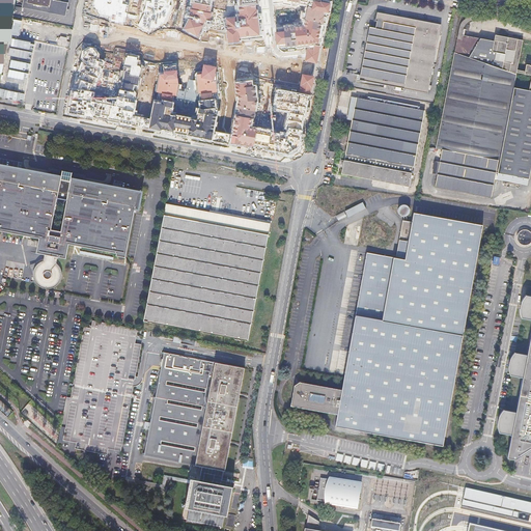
[(0,0),(0,7),(7,9),(8,0),(0,0)]
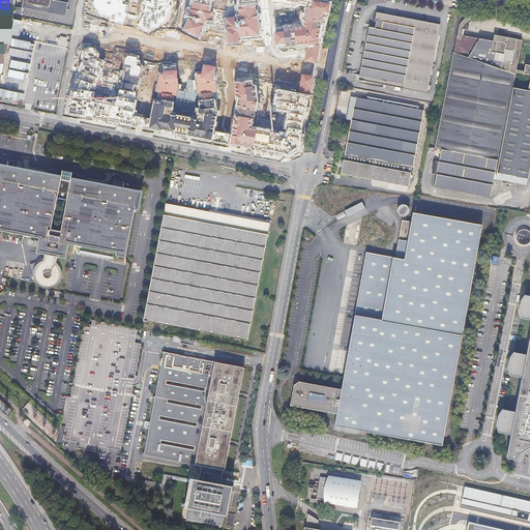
[(23,0),(23,8),(66,16),(68,2),(54,0),(23,0)]
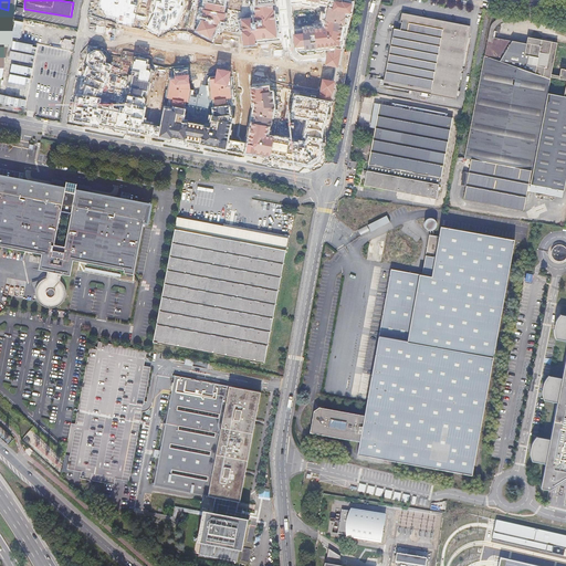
[(101,0),(101,8),(108,19),(118,20),(118,27),(134,29),(137,9),(133,9),(135,1),(129,0),(158,0),(158,3),(156,12),(155,16),(154,16),(146,31),(159,39),(161,33),(170,30),(180,11),(182,0),(101,0)]
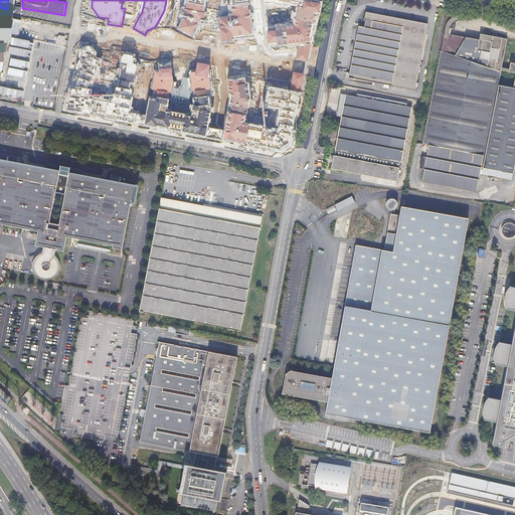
[(183,21),(179,31),(192,37),(197,27),(205,29),(207,15),(205,14),(207,1),(209,1),(209,0),(229,0),(229,3),(231,3),(232,6),(229,7),(229,8),(226,8),(227,16),(229,15),(229,19),(219,20),(219,22),(216,22),(216,25),(214,26),(215,31),(220,32),(221,44),(232,43),(232,41),(256,38),(254,20),(251,21),(250,17),(249,0),(185,0),(182,20),(183,21)]
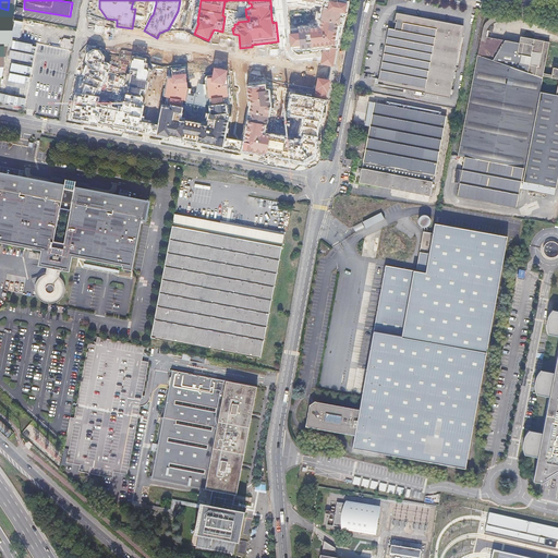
[(287,0),(287,2),(288,5),(298,3),(298,5),(306,8),(306,5),(315,8),(319,9),(317,22),(318,22),(317,25),(310,26),(310,29),(298,31),(299,32),(291,32),(292,51),(300,50),(301,52),(312,50),(312,51),(325,50),(323,65),(332,67),(336,49),(337,49),(340,29),(338,29),(339,25),(344,26),(350,2),(338,0),(287,0)]
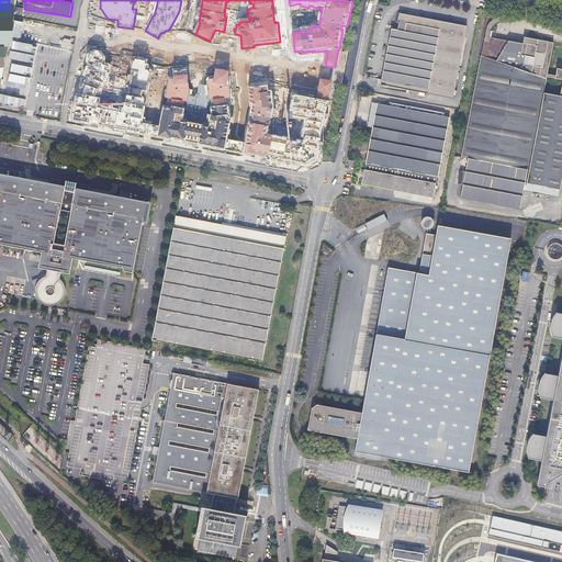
[(467,25),(471,9),(429,1),(407,13),(467,25)]
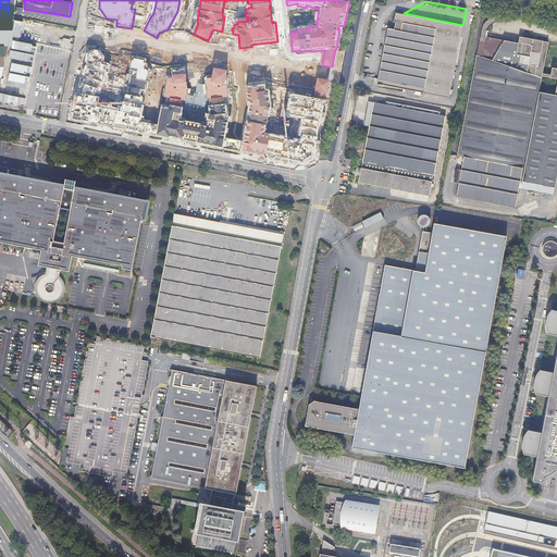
[(374,5),(361,72),(372,74),(374,67),(380,69),(386,28),(392,25),(395,9),(374,5)]
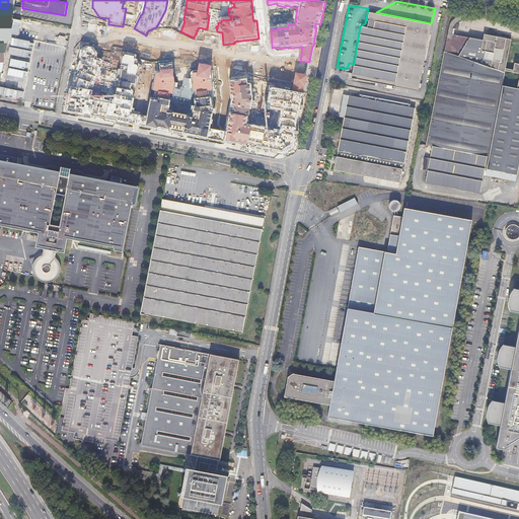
[(351,79),(418,91),(431,24),(368,13),(366,20),(368,21),(367,28),(361,27),(352,74),(351,79)]
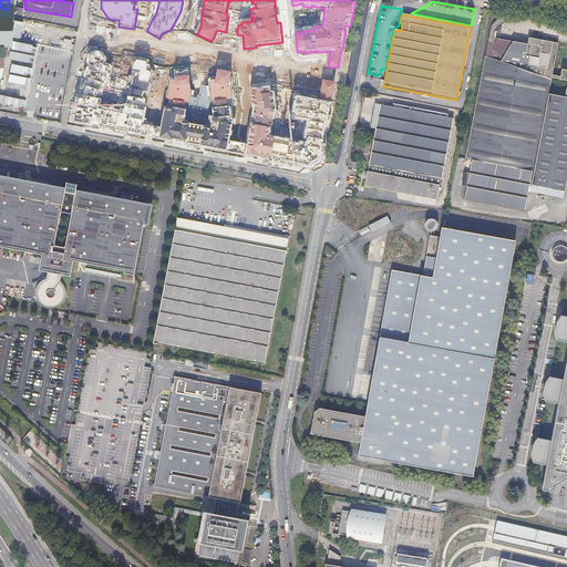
[(566,83),(564,99),(547,95),(557,42),(528,37),(526,44),(495,39),(496,31),(495,31),(496,27),(492,26),(492,30),(490,30),(464,160),(473,161),(471,175),(464,174),(462,187),(468,188),(465,202),(521,213),(526,186),(546,189),(566,182),(566,173),(566,72),(565,72),(560,71),(558,81),(566,83)]
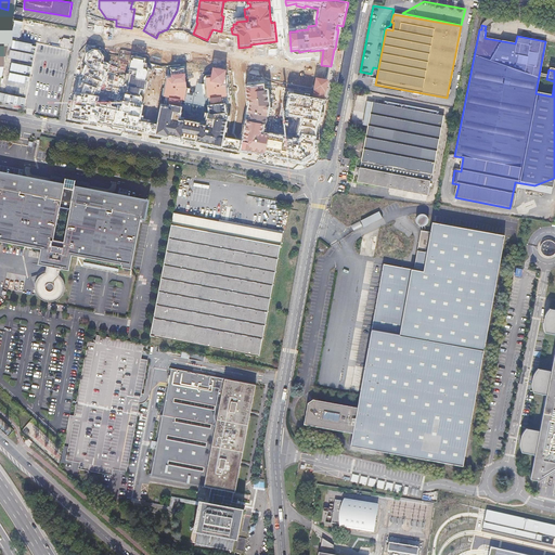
[(93,52),(87,56),(86,63),(88,67),(87,72),(84,78),(80,86),(78,86),(77,91),(78,91),(77,98),(73,121),(94,126),(155,137),(156,126),(141,124),(142,115),(143,105),(141,104),(143,93),(145,93),(150,74),(146,68),(145,65),(146,61),(132,59),(128,74),(126,74),(124,85),(127,86),(124,101),(123,101),(121,105),(117,105),(117,107),(98,103),(99,97),(110,67),(103,65),(104,59),(100,53),(93,52)]
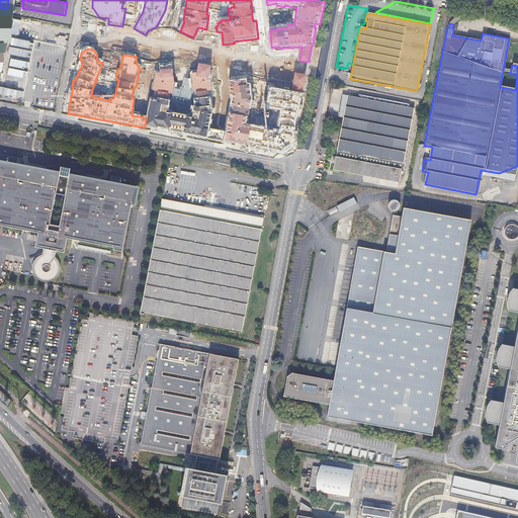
[(160,70),(157,71),(153,92),(155,93),(154,100),(150,99),(145,127),(160,131),(207,140),(224,142),(225,133),(209,131),(212,109),(210,91),(211,91),(211,78),(212,67),(198,65),(195,74),(191,74),(193,93),(195,94),(196,100),(194,101),(195,107),(194,107),(192,116),(191,116),(191,119),(186,118),(186,117),(172,115),(172,116),(169,115),(170,112),(168,111),(169,107),(168,106),(170,95),(172,96),(175,84),(174,79),(175,79),(174,70),(173,70),(172,65),(160,66),(160,70)]
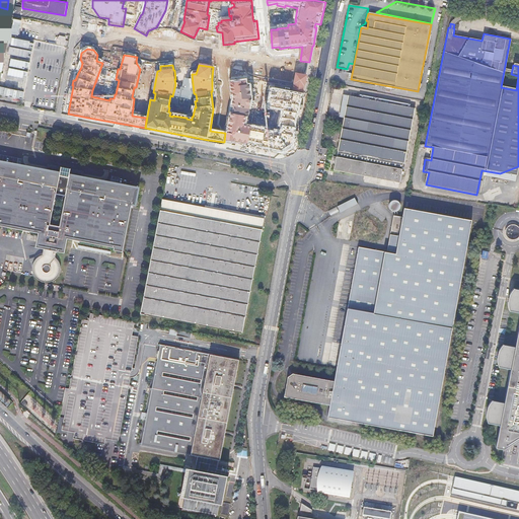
[(247,78),(230,80),(232,100),(224,142),(242,145),(281,151),(294,143),(297,130),(296,129),(298,115),(299,115),(303,94),(304,94),(308,76),(296,74),(293,92),(276,89),(276,88),(270,87),(269,91),(270,92),(268,99),(270,100),(269,104),(267,104),(266,109),(275,112),(275,109),(282,112),(280,118),(279,118),(278,126),(279,127),(279,133),(275,132),(266,131),(251,128),(251,126),(249,126),(249,123),(248,122),(250,107),(252,107),(252,102),(253,101),(253,99),(252,98),(251,82),(247,83),(247,78)]
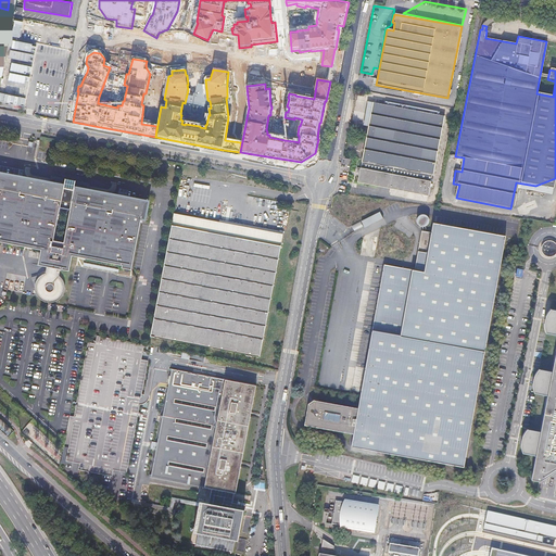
[(444,116),(373,102),(367,128),(361,162),(362,162),(361,168),(359,168),(357,168),(356,173),(358,173),(356,182),(428,197),(430,188),(431,188),(432,185),(430,185),(431,181),(430,181),(431,175),(433,176),(444,116)]
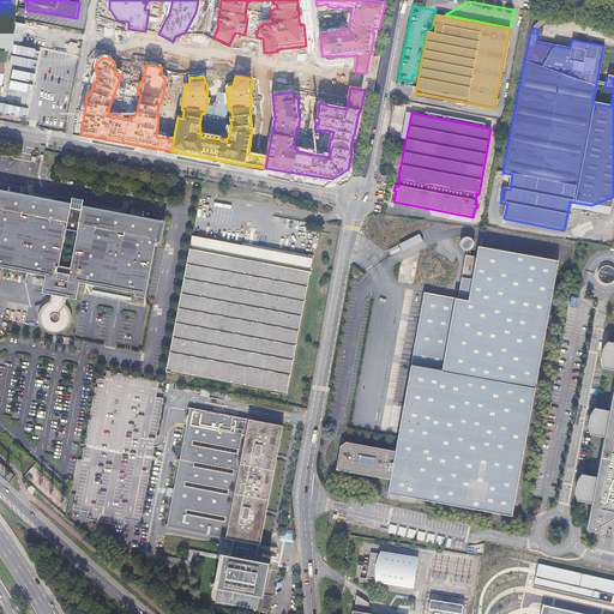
[(405,142),(411,113),(407,113),(401,140),(405,142)]
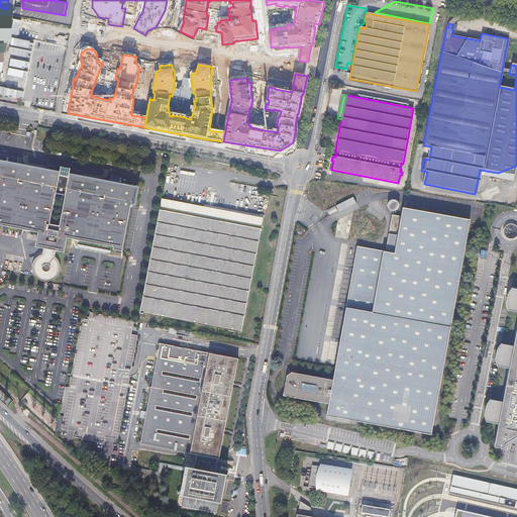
[(199,166),(200,163),(176,158),(175,162),(171,162),(169,171),(167,171),(167,175),(168,175),(166,189),(165,195),(174,197),(175,191),(184,193),(184,192),(186,193),(185,195),(191,196),(192,190),(190,189),(191,186),(195,187),(198,176),(199,166)]
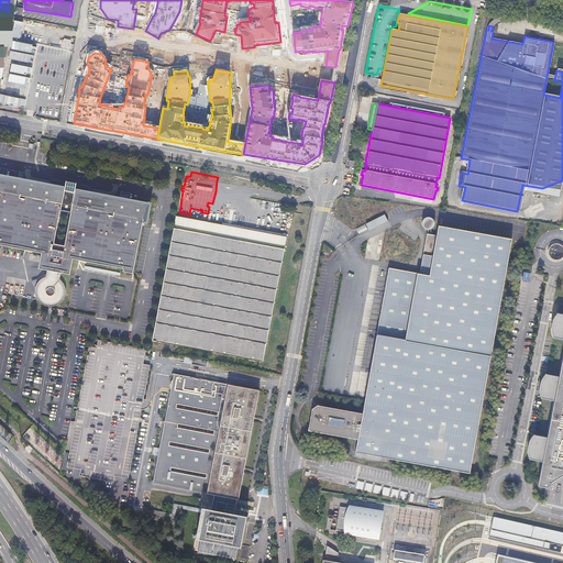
[(52,188),(0,177),(0,244),(41,253),(39,268),(47,269),(61,273),(70,274),(73,258),(123,268),(123,272),(133,274),(143,219),(144,219),(147,206),(88,195),(88,194),(89,188),(89,187),(76,185),(77,183),(66,180),(66,183),(53,180),(53,181),(52,187),(52,188)]
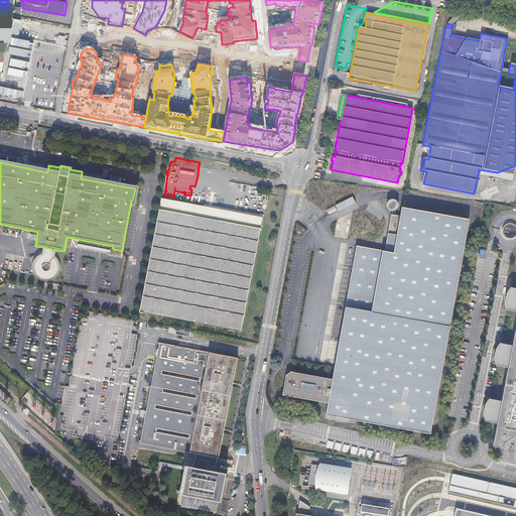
[(271,176),(249,172),(244,198),(248,199),(250,199),(251,199),(250,206),(253,207),(252,213),(249,213),(247,221),(250,221),(250,222),(251,222),(250,226),(271,229),(271,226),(273,227),(274,218),(277,218),(281,200),(277,200),(279,190),(277,190),(278,187),(272,186),(273,184),(270,183),(271,176)]
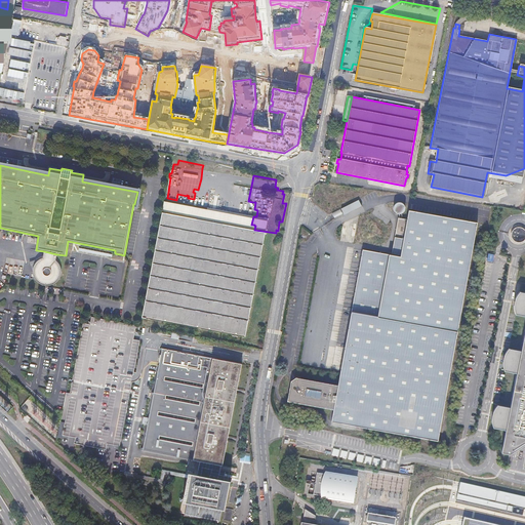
[(185,212),(187,204),(168,200),(165,215),(161,215),(152,269),(172,273),(173,273),(177,253),(184,219),(184,217),(185,212)]
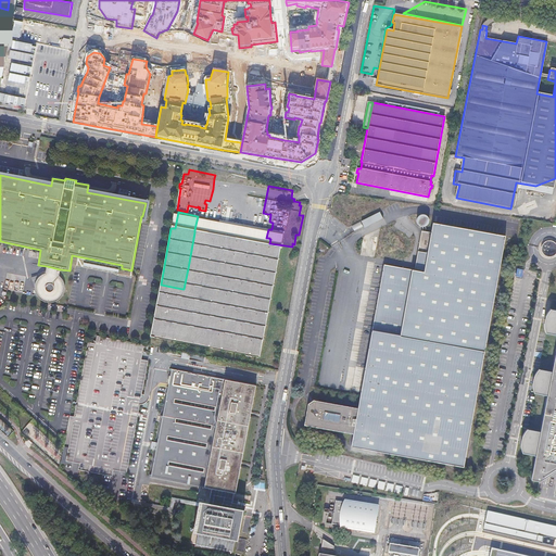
[(379,212),(361,222),(364,228),(382,218),(379,212)]
